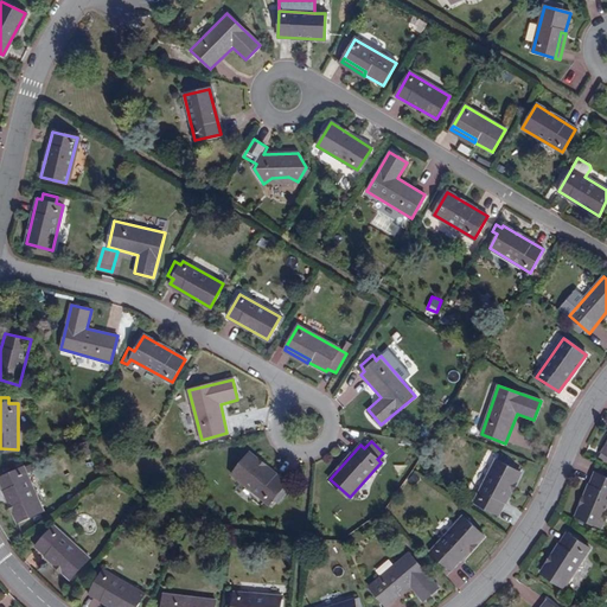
[(232,474),(269,504),(273,499),(275,502),(285,490),(282,487),(286,483),(249,453),(232,474)]
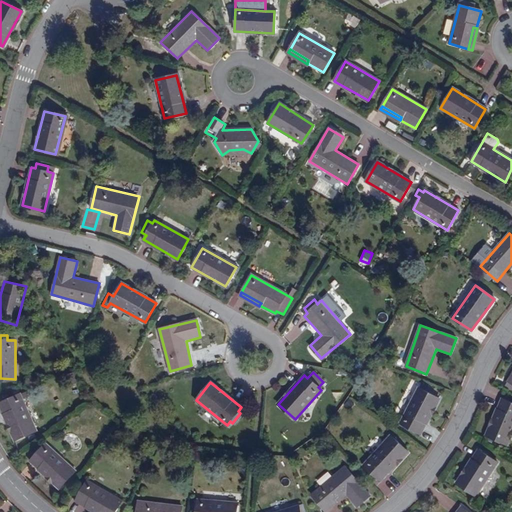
[(419,388),(401,423),(420,434),(439,399),(419,388)]
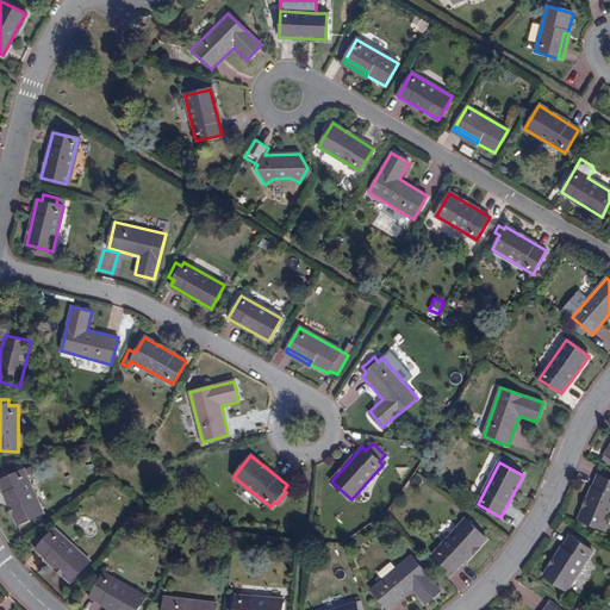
[(0,479),(0,480),(19,523),(43,512),(23,470),(0,479)]
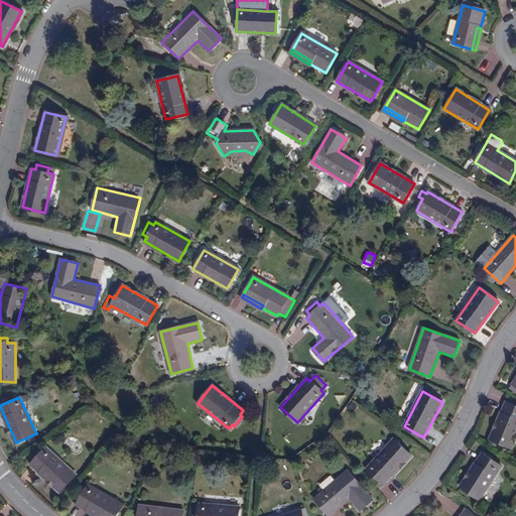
[(512,448),(515,438),(515,406),(507,402),(490,439),(512,448)]
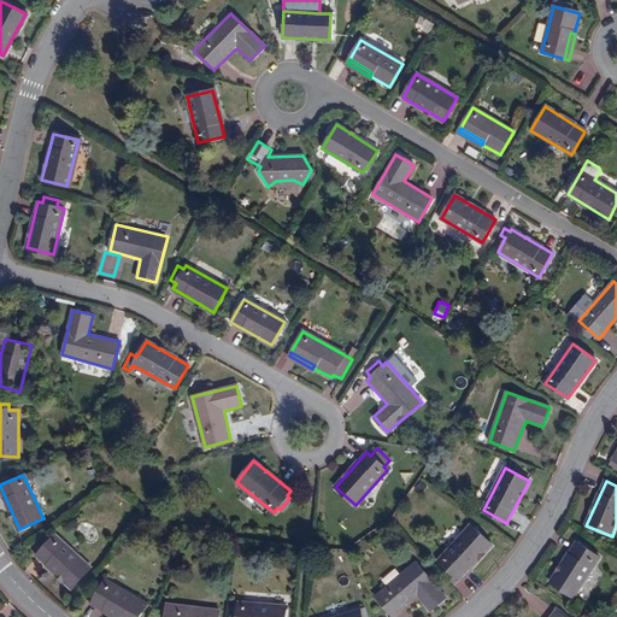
[(471,527),(440,562),(459,579),(491,544),(471,527)]
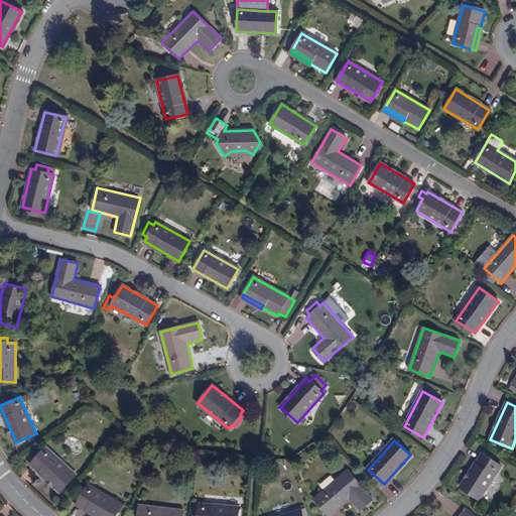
[(45,448),(30,465),(59,492),(75,476),(45,448)]
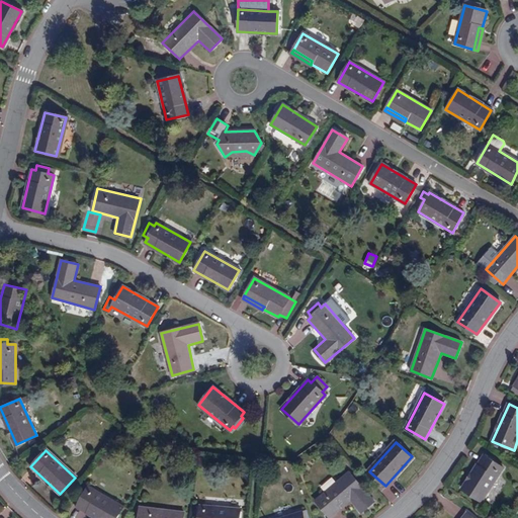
[(483,503),(505,469),(485,456),(463,490),(483,503)]
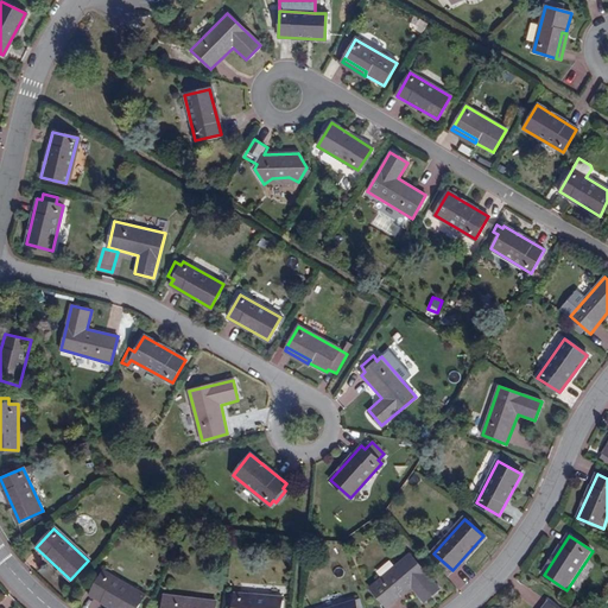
[(410,553),(371,588),(386,607),(387,607),(412,588),(424,602),(441,589),(410,553)]
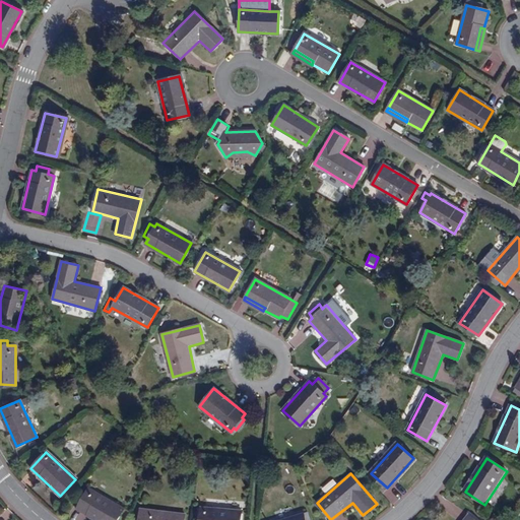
[(88,490),(77,508),(96,519),(117,519),(123,510),(88,490)]
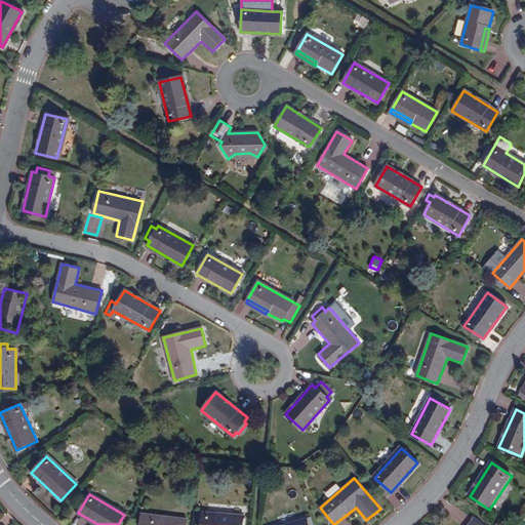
[(203,513),(201,524),(242,524),(243,517),(203,513)]
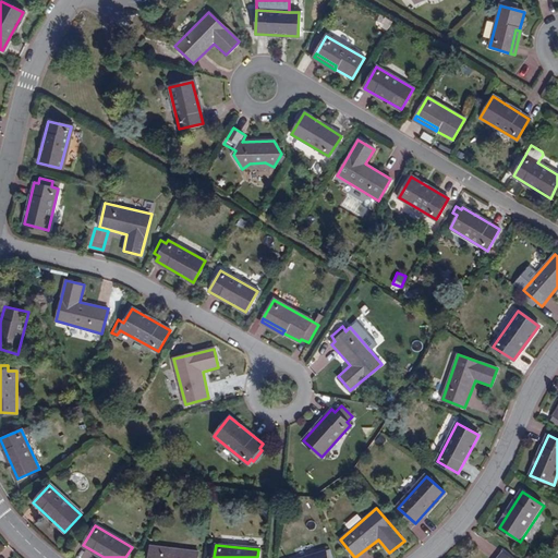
[(152,546),(149,557),(197,557),(198,553),(152,546)]
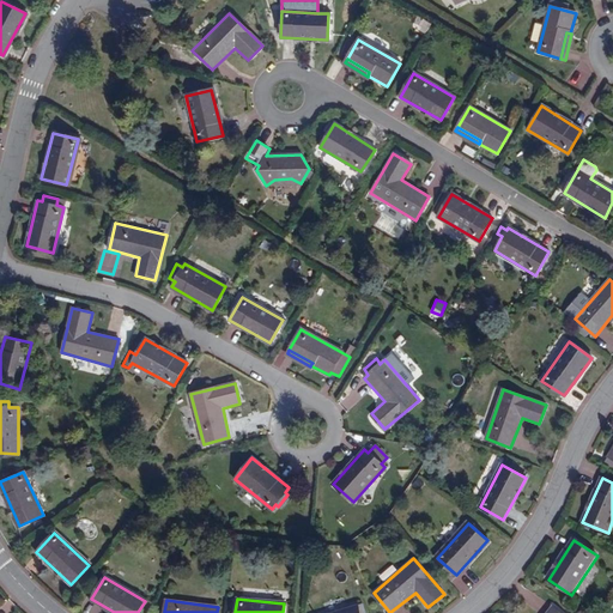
All buildings are outlined.
